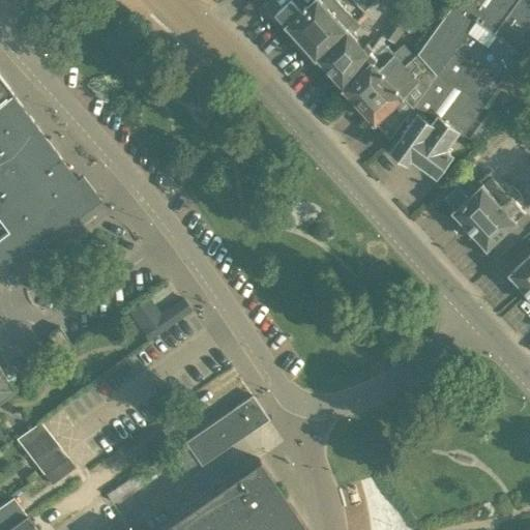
[(288,0),(275,12),(316,57),(318,55),(348,26),(356,20),(337,0),(288,0)]
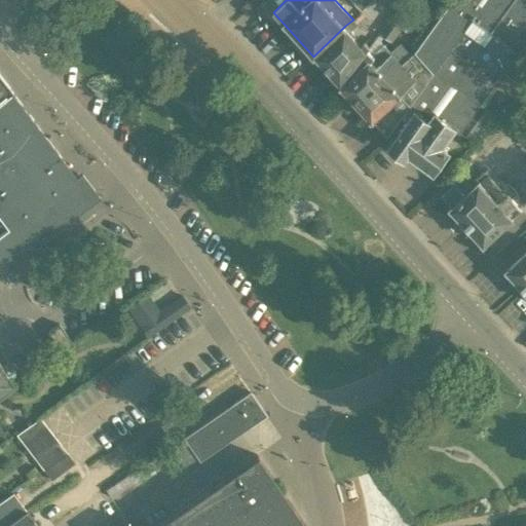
[(350,0),(362,11),(373,0),(350,0)]
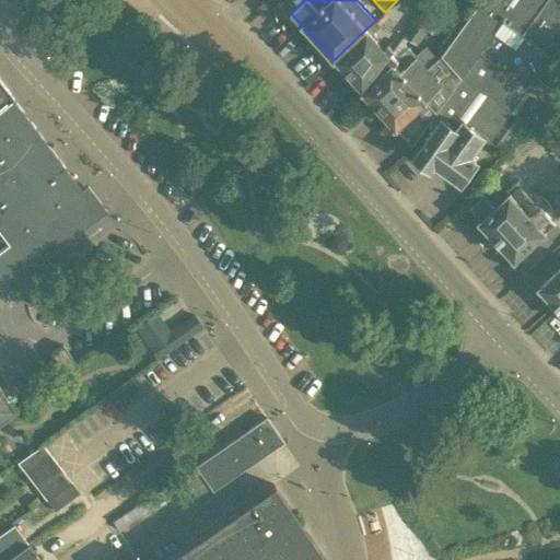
[(559,0),(483,0),(444,54),(462,71),(513,111),(552,56),(559,45),(559,0)]
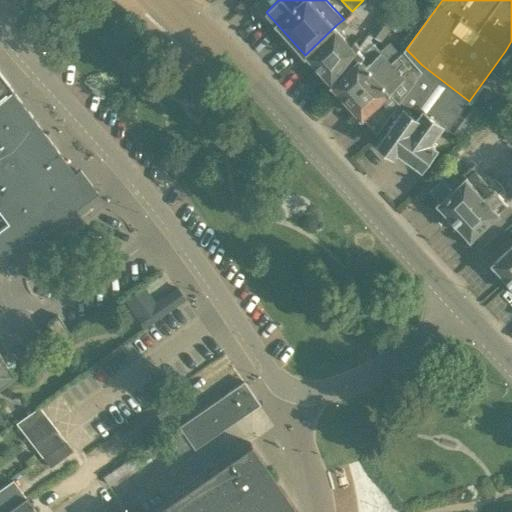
[(392,25),(380,17),(369,32),(381,41),(392,25)]
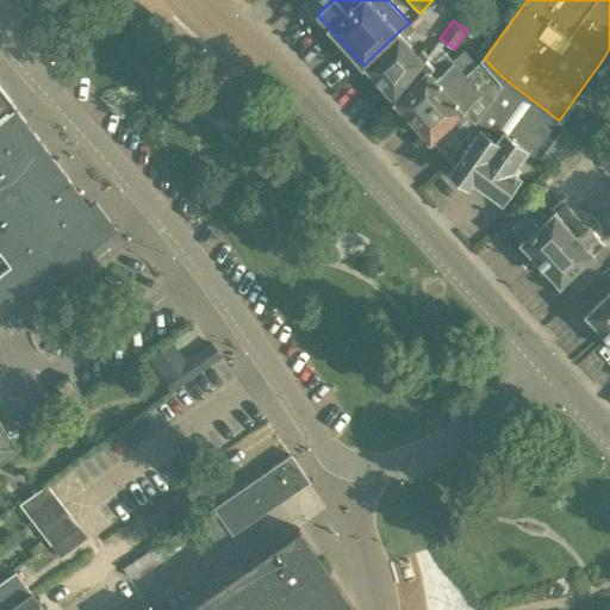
[(400,30),(406,36),(415,29),(410,23),(400,30)]
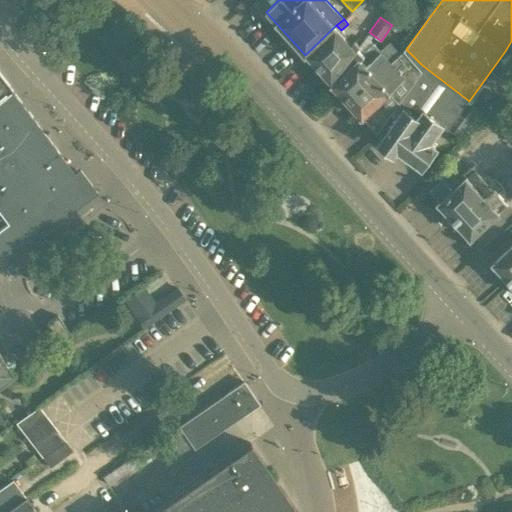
[(336,25),(307,53),(331,82),(358,49),(341,30),(336,25)]
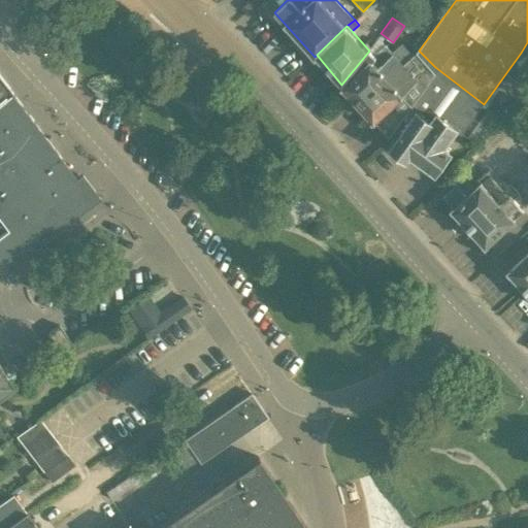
[(369,51),(341,85),(373,122),(374,121),(388,136),(391,133),(402,118),(435,70),(418,51),(414,55),(402,42),(392,52),(386,44),(373,55),(369,51)]
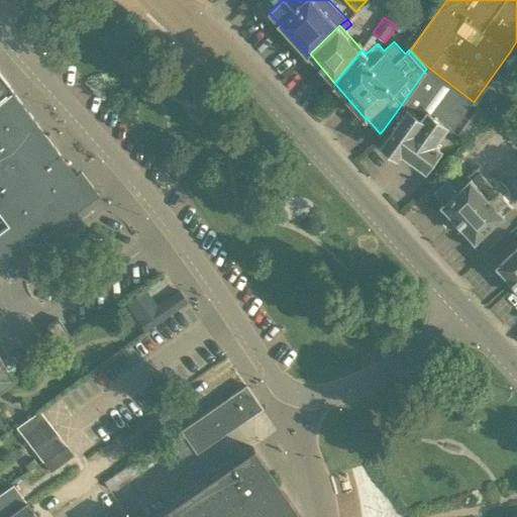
[(426,69),(394,115),(400,120),(409,108),(422,118),(427,111),(447,125),(446,126),(451,130),(473,102),(426,69)]
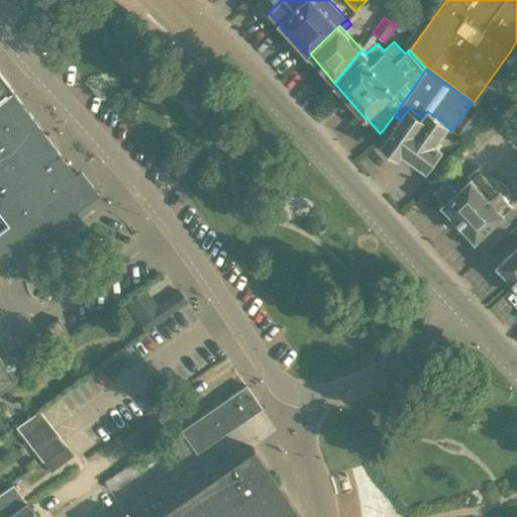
[(0,98),(10,91),(11,90),(0,75),(0,98)]
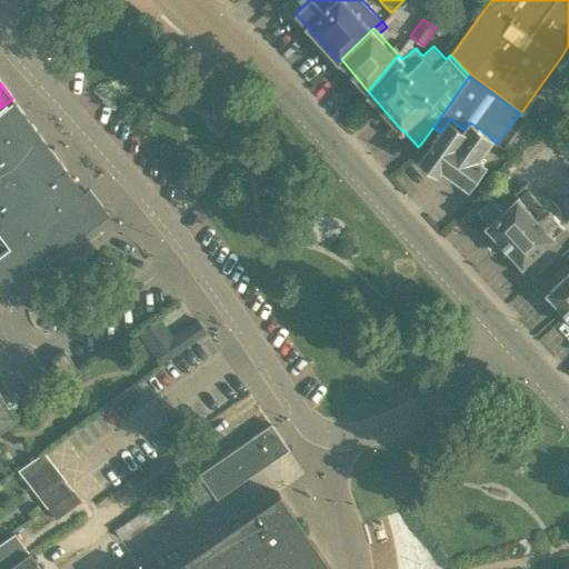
[(11,100),(0,108),(0,283),(86,218),(96,211),(59,161),(12,101),(11,100)]
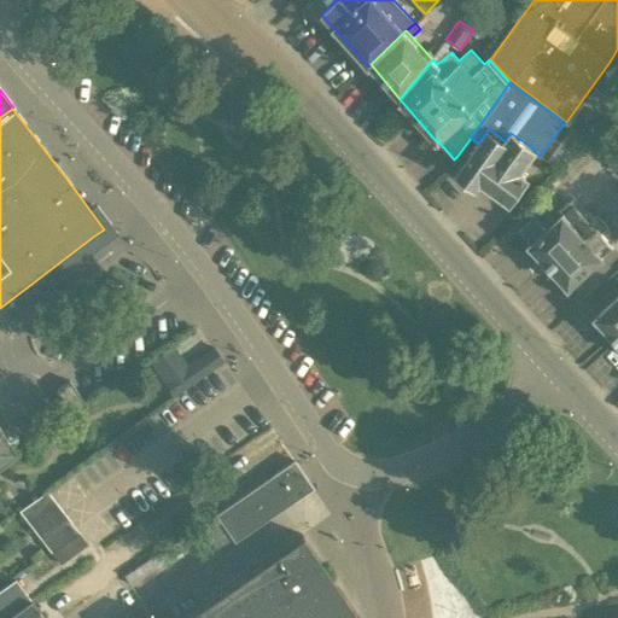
[(617,129),(605,115),(583,133),(614,172),(617,168),(617,129)]
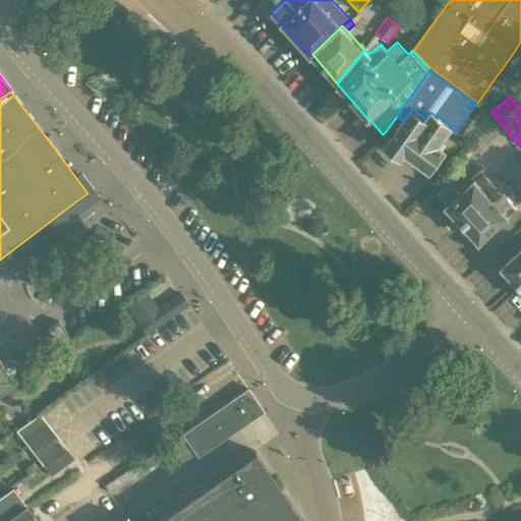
[(397,116),(386,131),(390,134),(386,139),(388,141),(386,145),(402,156),(406,151),(429,169),(445,149),(438,143),(450,127),(451,126),(430,112),(425,119),(412,109),(403,121),(397,116)]
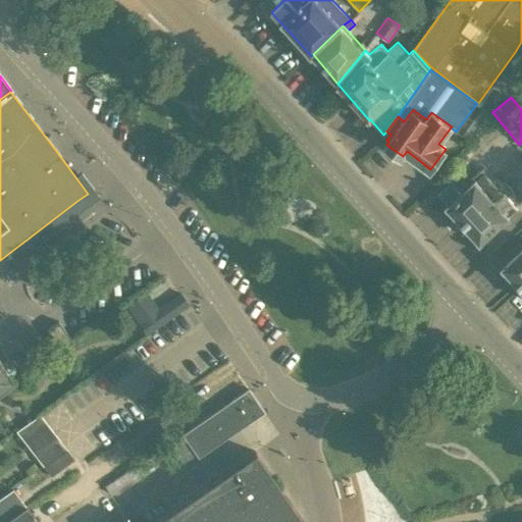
[(459,173),(438,193),(447,202),(445,204),(449,208),(448,213),(454,219),(460,218),(481,242),(518,208),(485,172),(476,180),(476,179),(469,186),(459,173)]
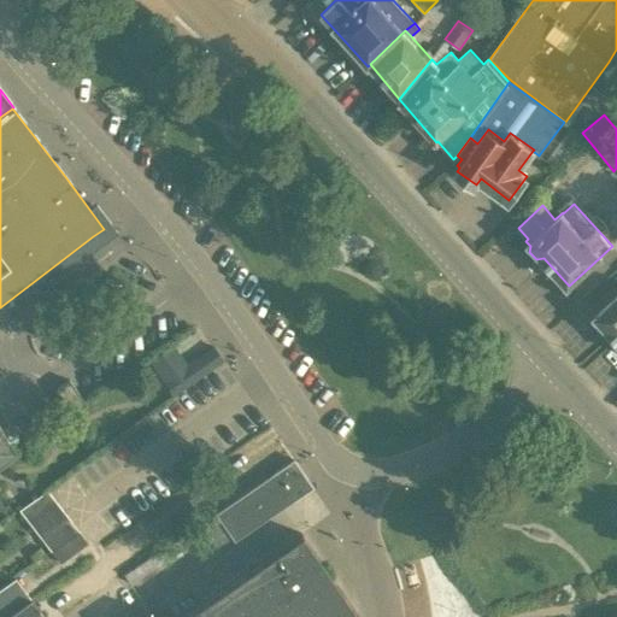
[(616,294),(594,316),(597,318),(597,317),(616,339),(616,294)]
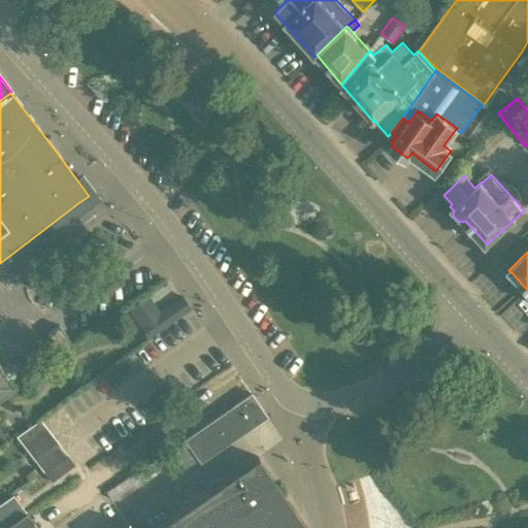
[(128,309),(149,338),(190,308),(182,297),(159,312),(146,296),(128,309)]
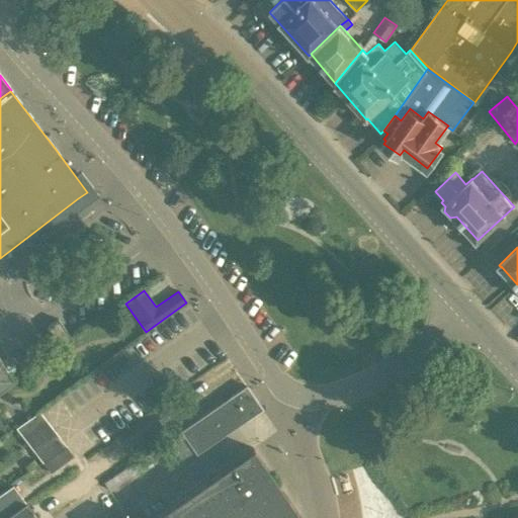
[(57,319),(46,327),(60,347),(71,339),(57,319)]
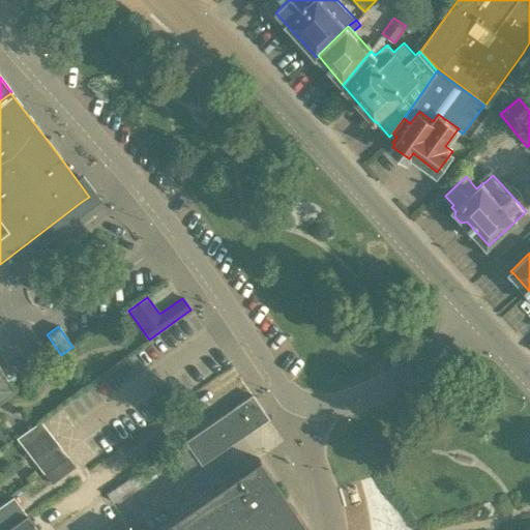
[(0,398),(10,390),(15,388),(13,386),(12,386),(2,372),(0,367),(0,398)]
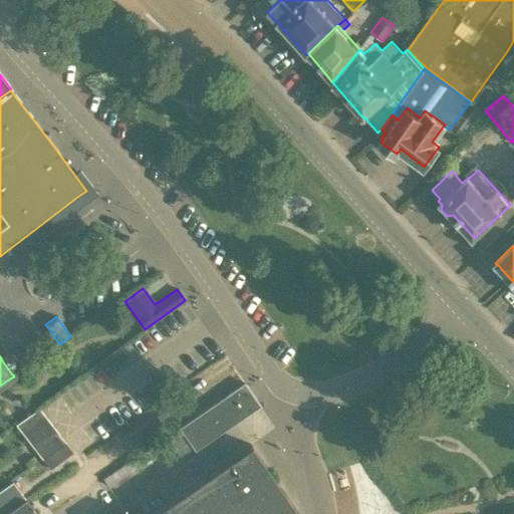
[(244,382),(217,402),(178,427),(164,437),(180,460),(194,450),(197,448),(227,428),(259,406),(244,382)]
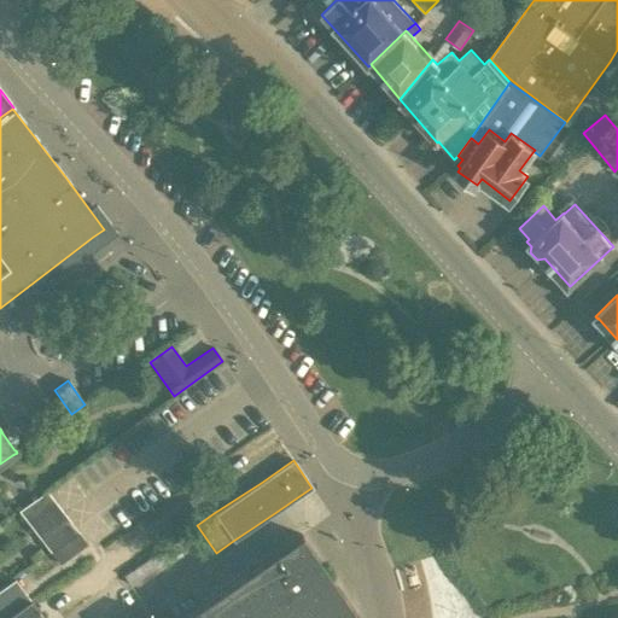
[(87,543),(46,491),(18,511),(59,565),(87,543)]
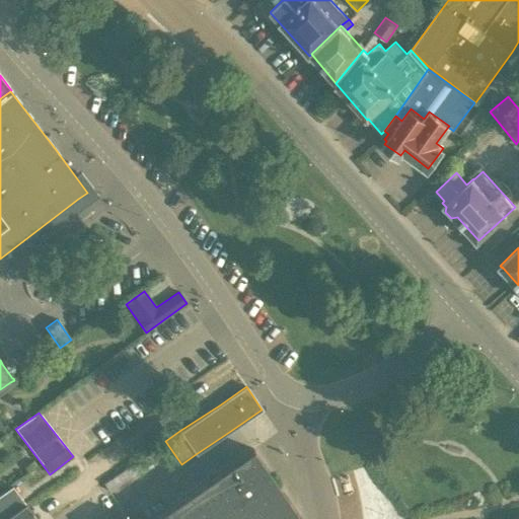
[(300,518),(252,449),(215,475),(163,511),(151,518),(127,518),(125,515),(119,518),(300,518)]
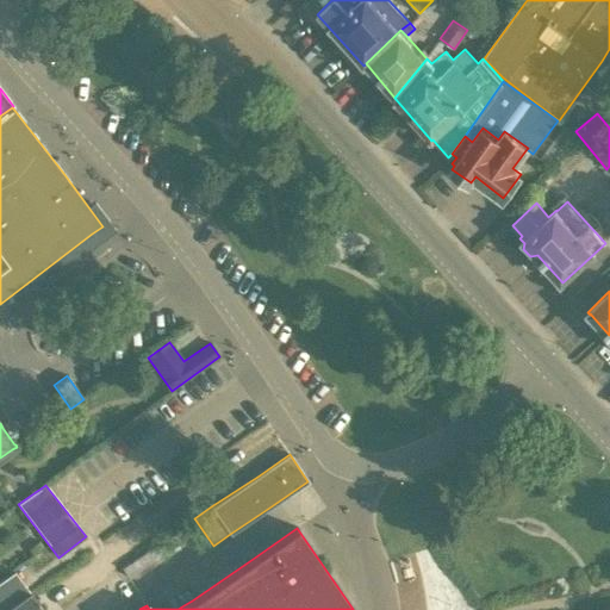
[(0,609),(5,609),(30,592),(14,572),(0,582),(0,609)]
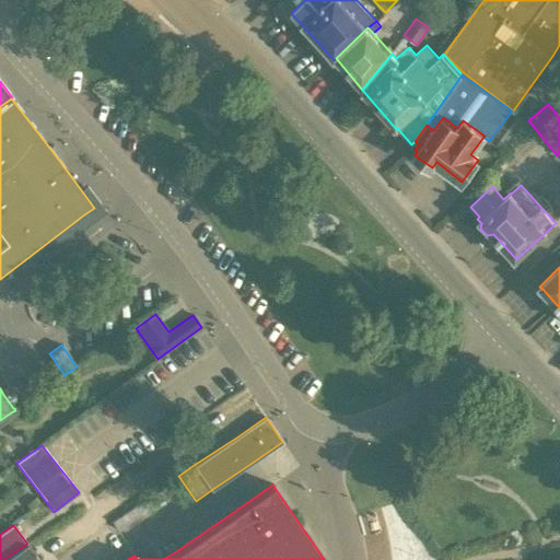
[(38,559),(27,544),(4,559),(38,559)]
